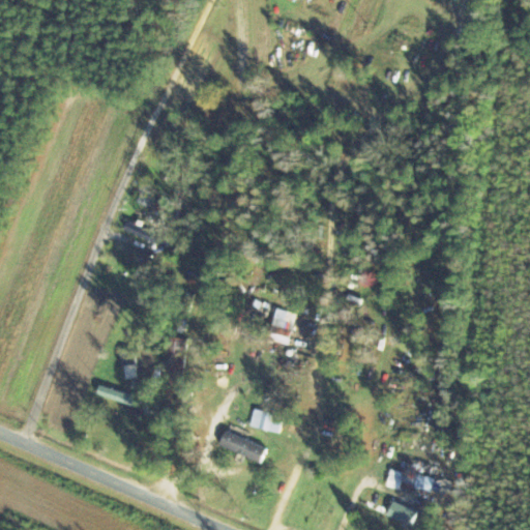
[(156,200),(143,194),(139,203),(153,208),(156,200)]
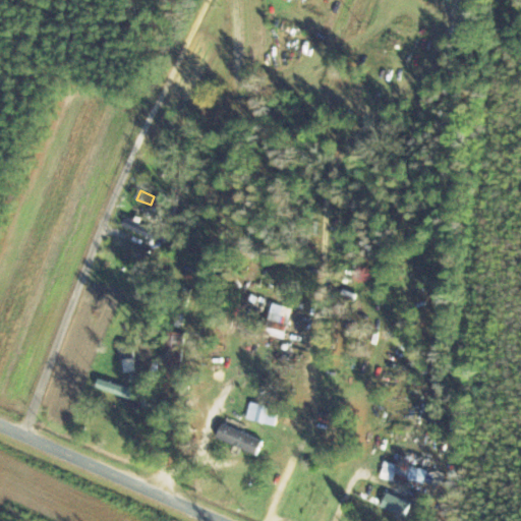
[(167,235),(128,217),(124,225),(164,243),(167,235)]
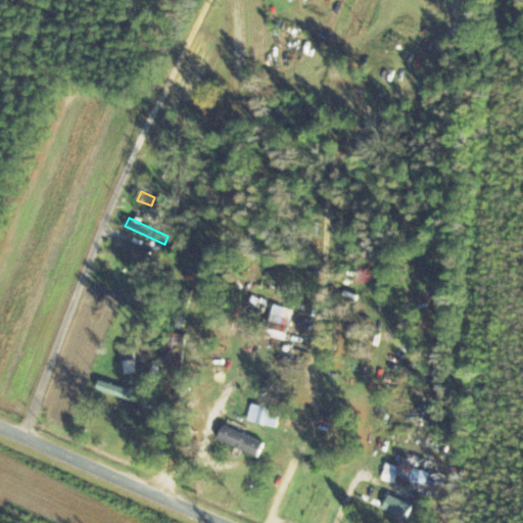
[(286,341),(294,311),(274,304),(266,336),(286,341)]
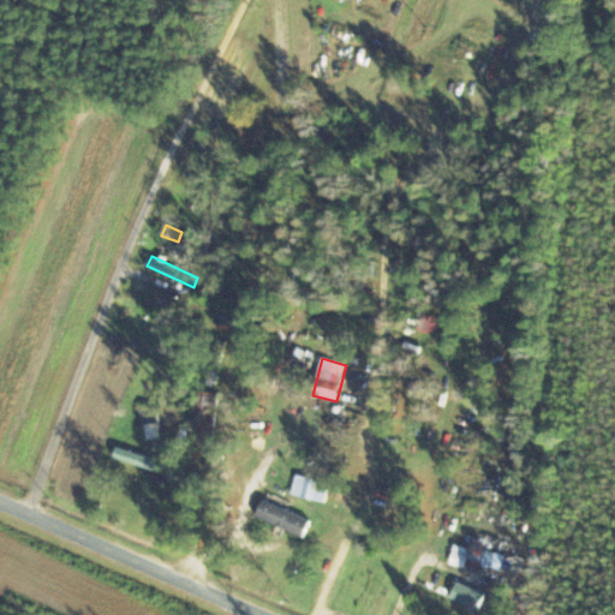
[(210,451),(219,395),(196,392),(189,448),(210,451)]
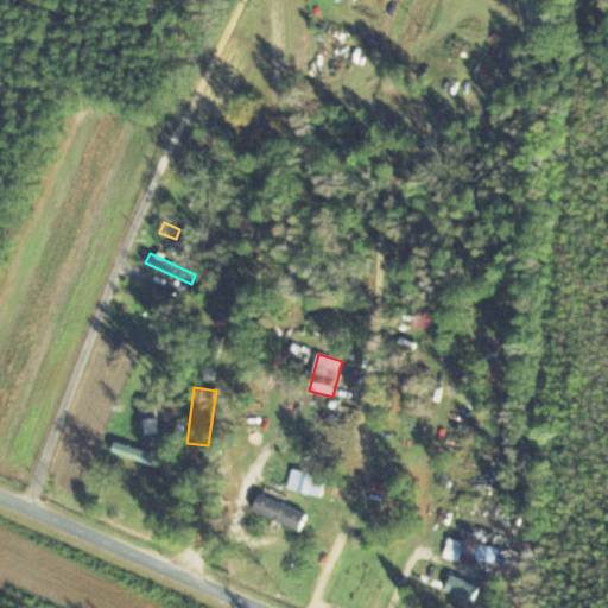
[(157,422),(154,404),(141,405),(143,423),(157,422)]
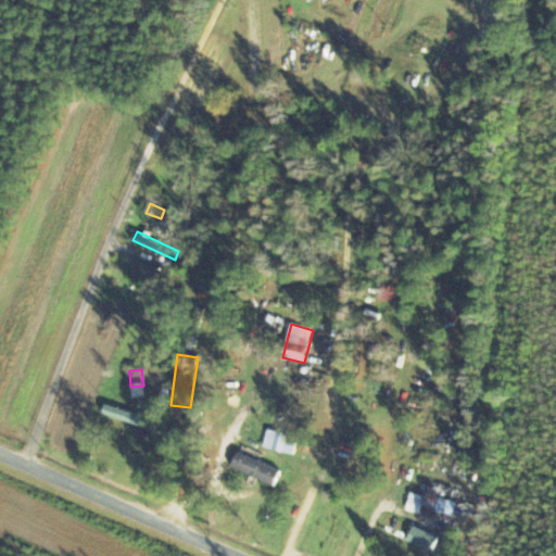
[(146,427),(148,418),(106,405),(103,415),(146,427)]
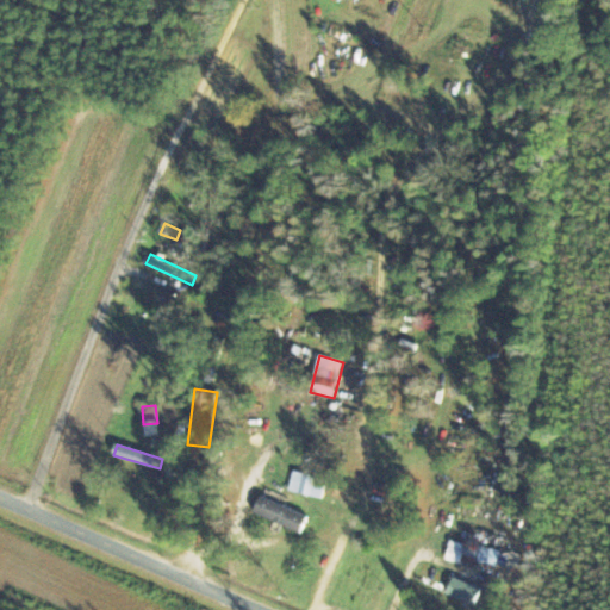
[(323,499),(328,480),(293,472),(290,492),(323,499)]
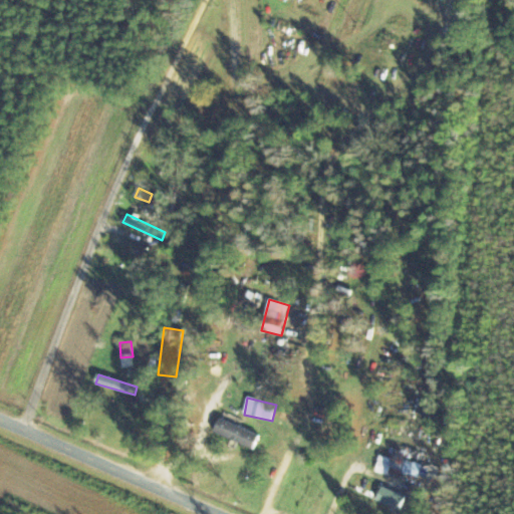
[(214,434),(254,450),(260,436),(220,420),(214,434)]
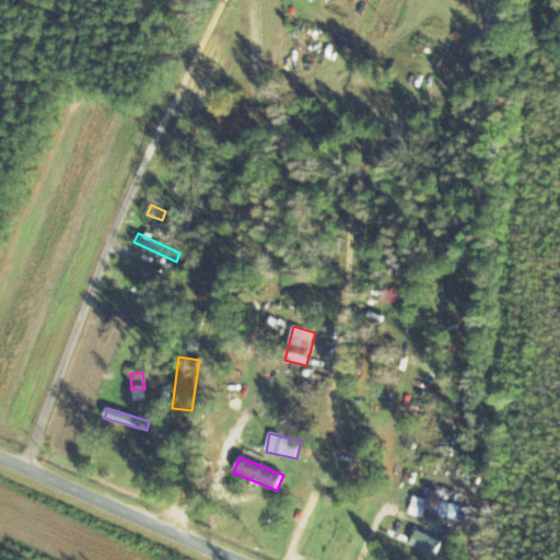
[(462,505),(434,499),(433,502),(413,498),(410,514),(426,518),(427,513),(457,521),(462,505)]
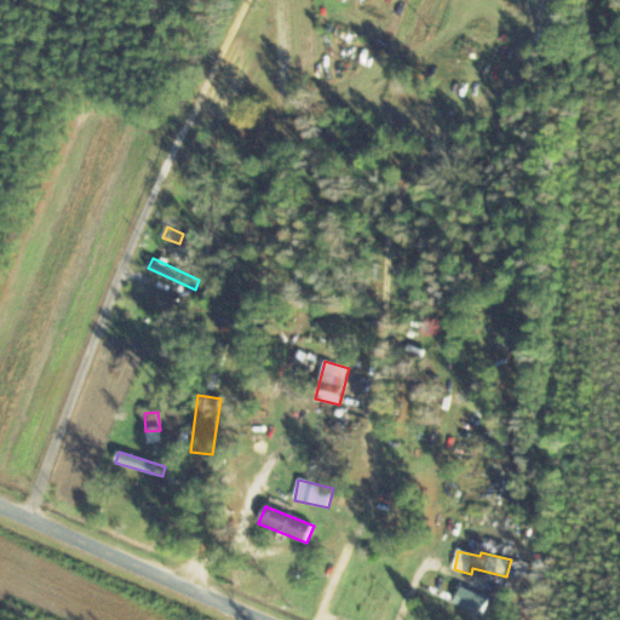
[(454,603),(482,616),(491,601),(463,586),(454,603)]
